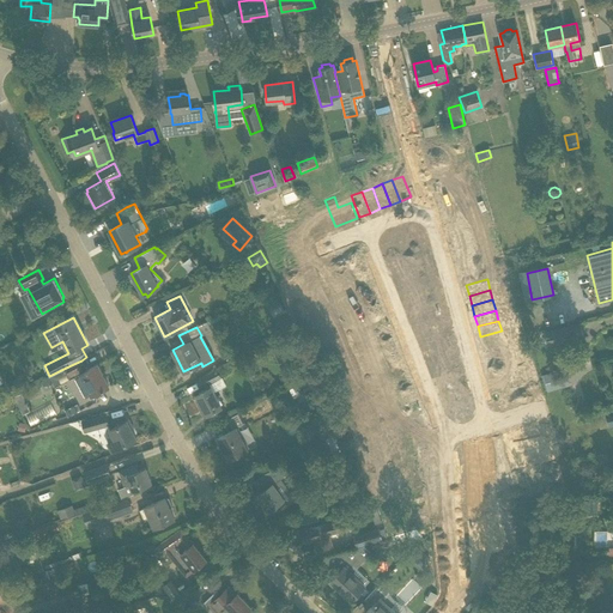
[(502,331),(480,337),(484,347),(504,341),(502,331)]
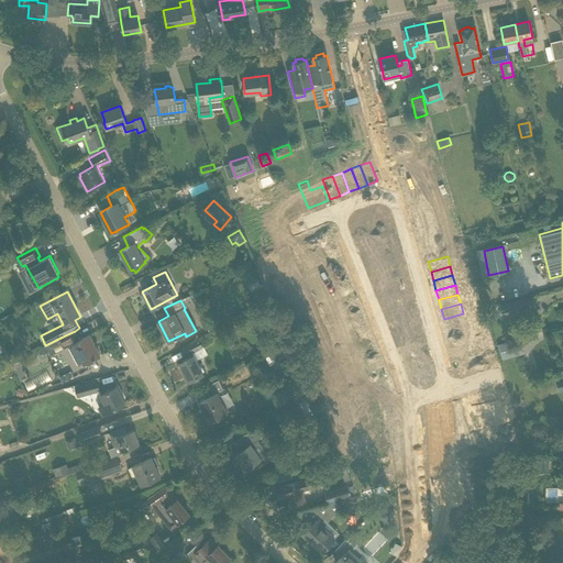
[(277,316),(272,319),(275,327),(280,324),(277,316)]
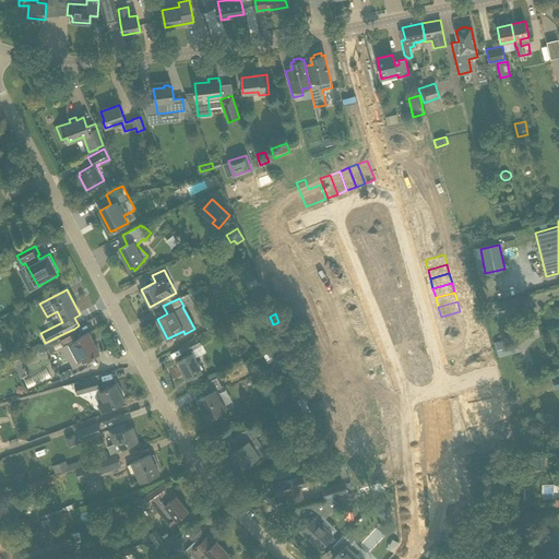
[(74,329),(60,335),(64,345),(72,341),(82,361),(95,355),(95,354),(99,352),(88,332),(79,337),(76,335),(78,335),(74,329)]
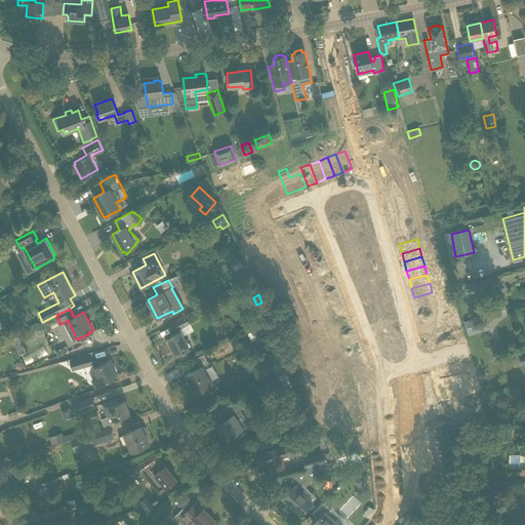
[(470,332),(486,329),(484,315),(467,318),(470,332)]
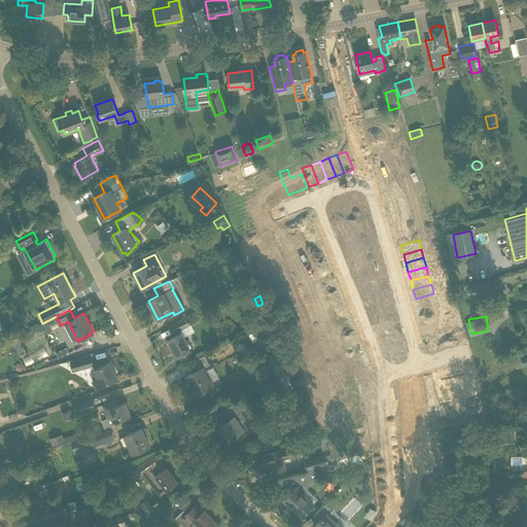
[(190,349),(180,329),(190,324),(186,317),(170,326),(173,334),(175,332),(176,335),(168,340),(171,346),(169,347),(175,357),(190,349)]
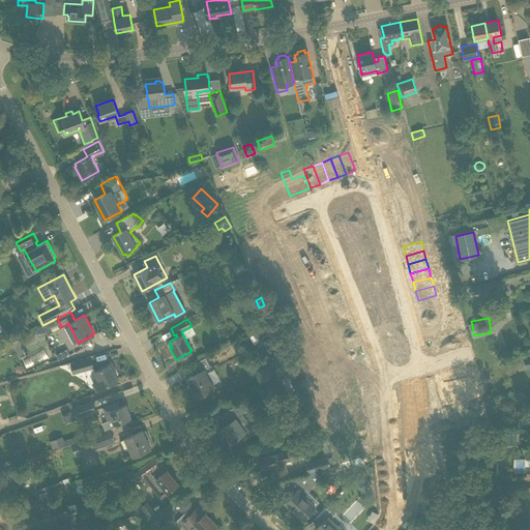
[(256,333),(251,336),(255,344),(259,341),(256,333)]
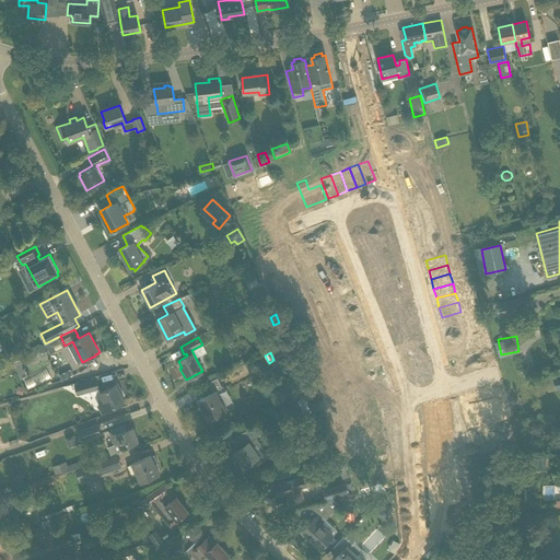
[(19,359),(13,362),(16,370),(23,368),(19,359)]
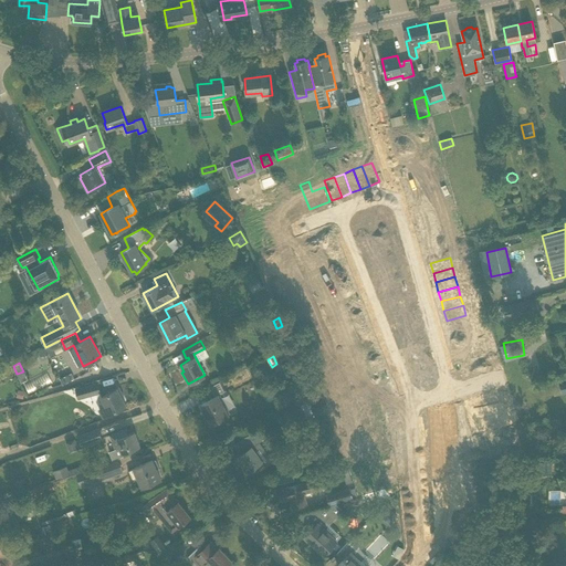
[(517,365),(505,368),(507,376),(511,388),(522,386),(519,373),(517,365)]
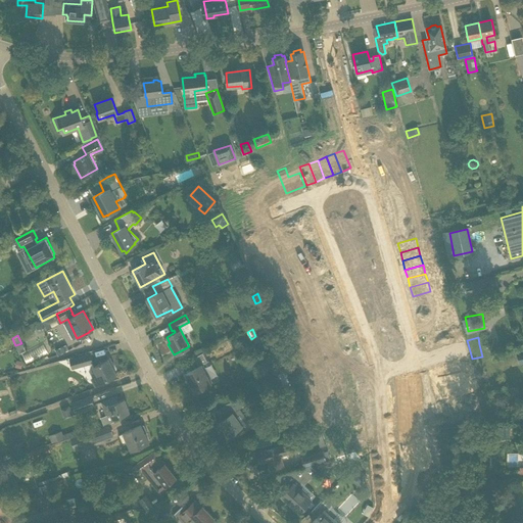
[(68,358),(72,369),(92,363),(89,352),(68,358)]
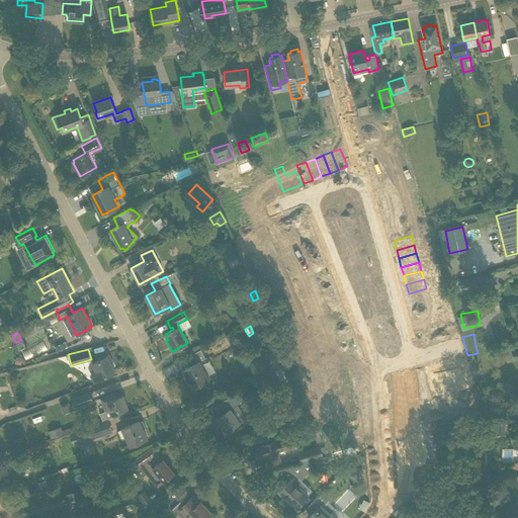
[(184,369),(193,387),(209,378),(200,360),(201,360),(205,358),(200,349),(187,356),(192,365),(184,369)]
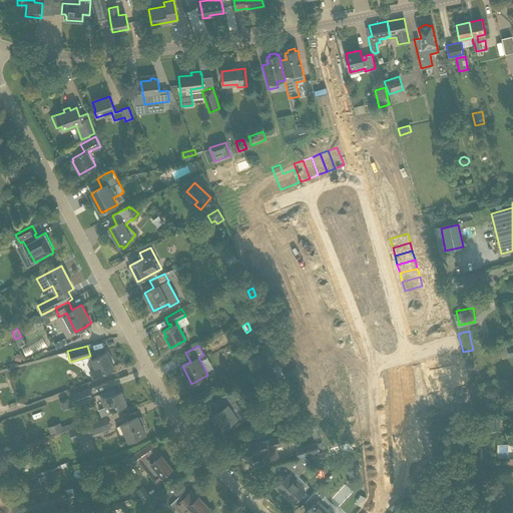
[(89,371),(92,378),(114,367),(106,352),(91,360),(95,368),(89,371)]
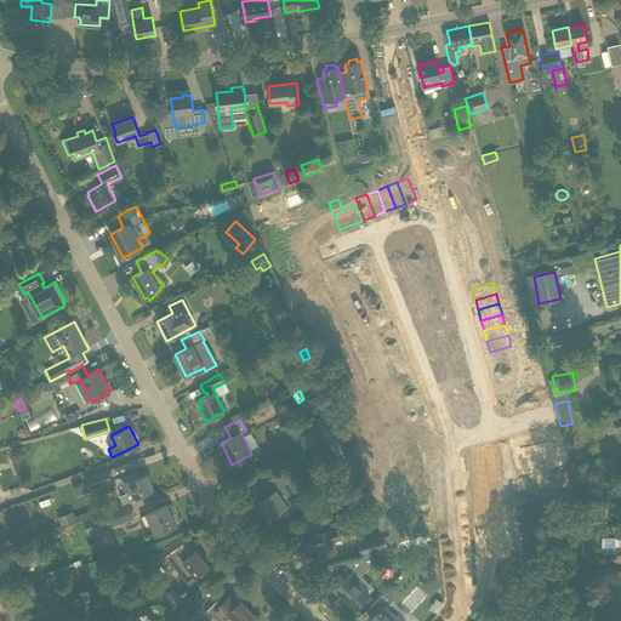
[(342,440),(331,444),(336,459),(347,455),(342,440)]
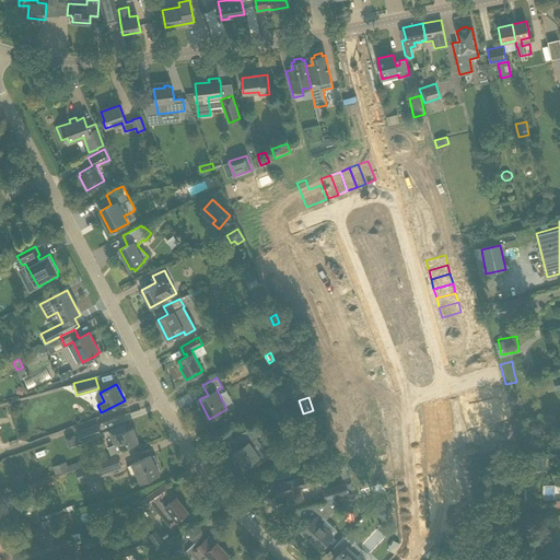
[(434,407),(426,408),(427,420),(447,419),(446,407),(443,407),(443,405),(434,406),(434,407)]
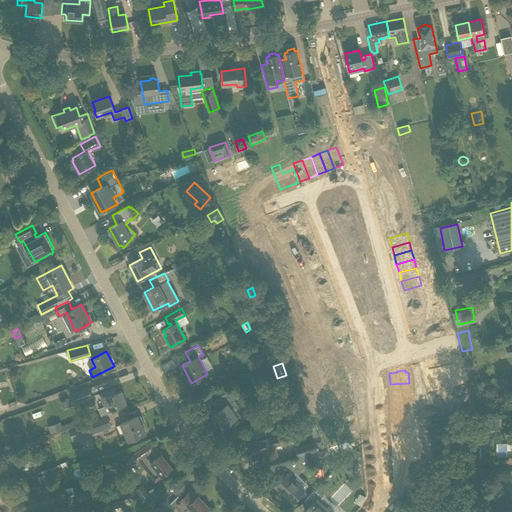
[(280,386),(282,394),(293,392),(291,383),(280,386)]
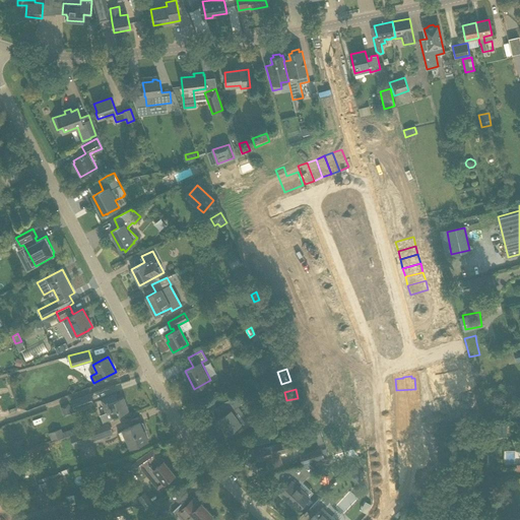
[(415,389),(396,390),(396,399),(415,398),(415,389)]
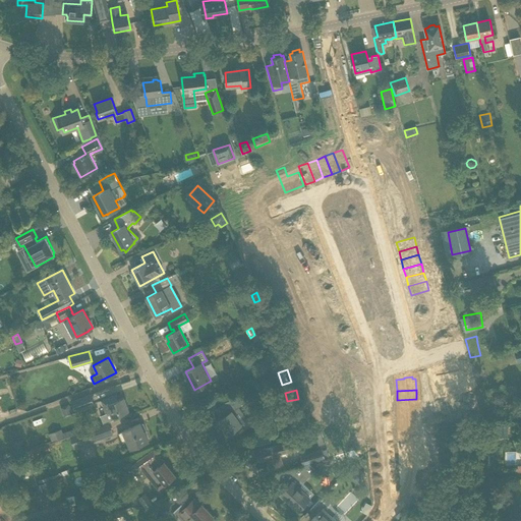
[(94,403),(90,393),(70,401),(74,411),(94,403)]
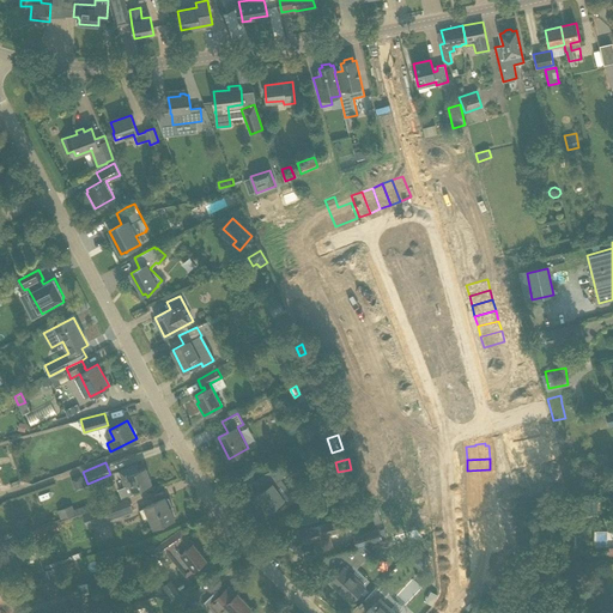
[(123,486),(119,489),(121,498),(133,493),(132,491),(152,484),(146,467),(139,469),(138,463),(119,471),(123,486)]
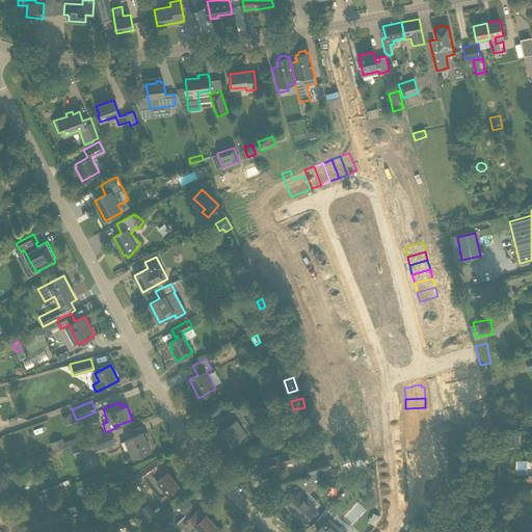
[(234,421),(221,430),(231,444),(241,436),(245,442),(256,434),(250,426),(245,429),(238,420),(249,411),(244,404),(228,411),(234,421)]
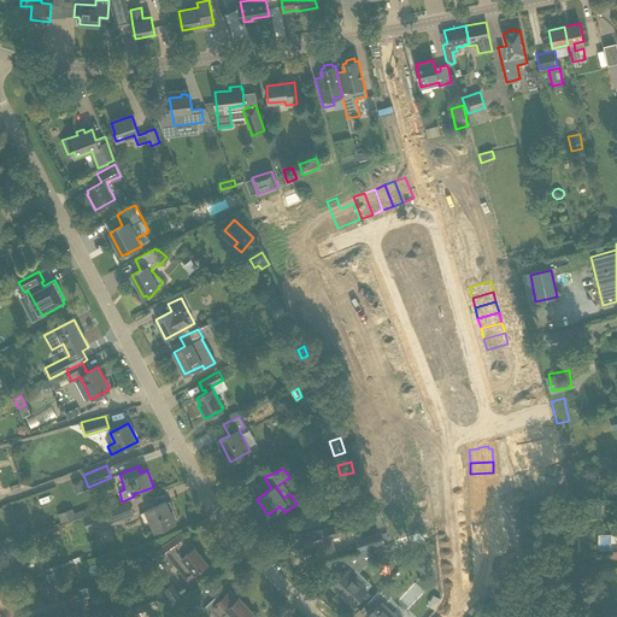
[(493,472),(470,474),(471,485),(494,483),(493,472)]
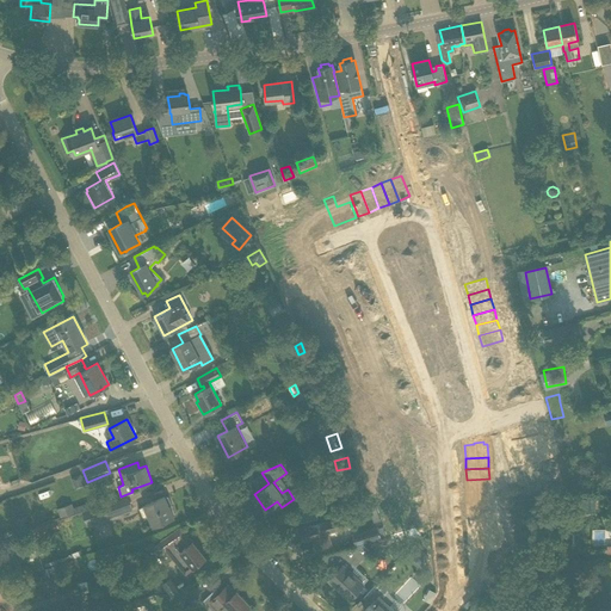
[(71,477),(75,489),(85,486),(81,474),(71,477)]
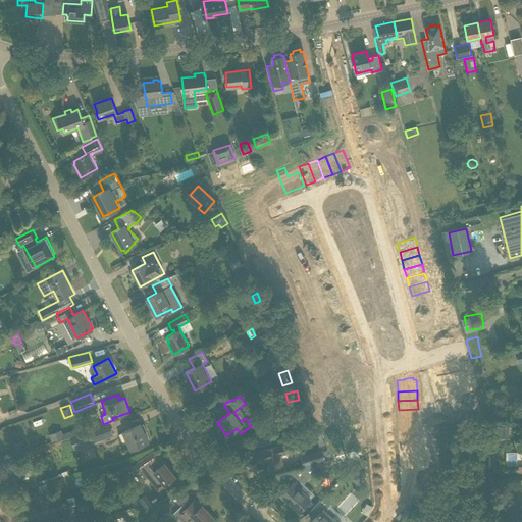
[(418,409),(399,410),(400,419),(418,418),(418,409)]
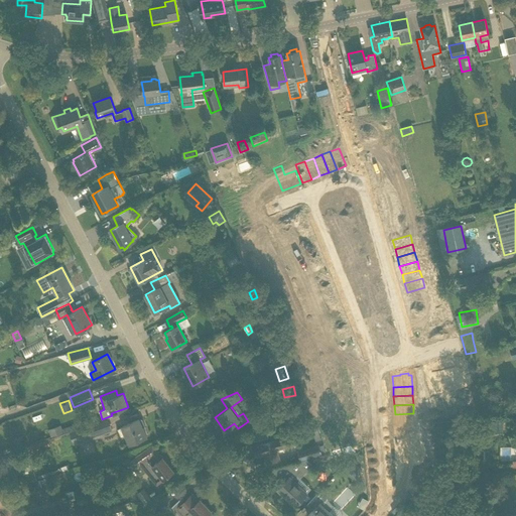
[(413,413),(395,414),(395,423),(414,422),(413,413)]
